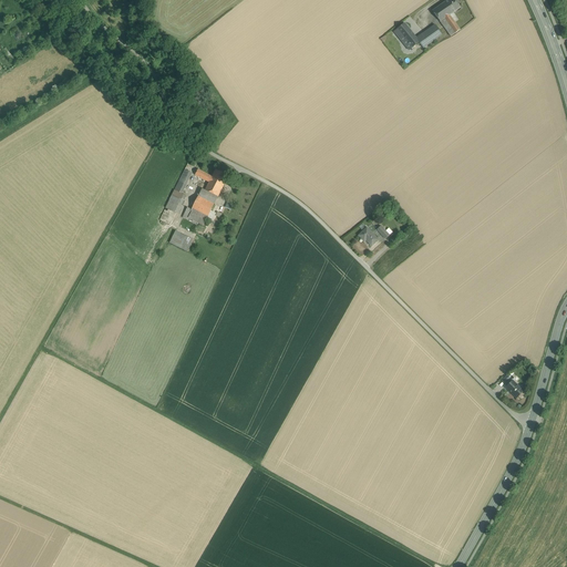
[(447,0),(442,4),(450,16),(461,8),(455,0),(447,0)]
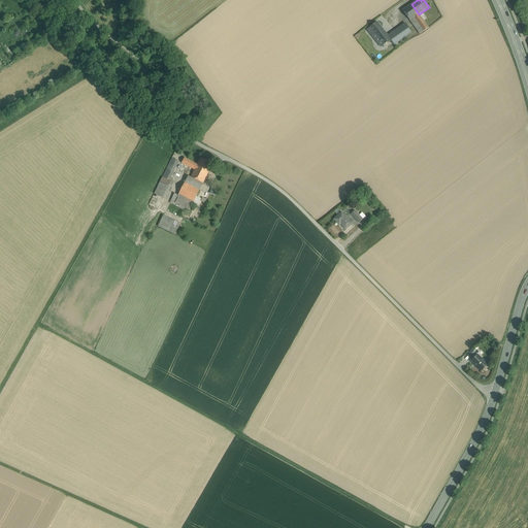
[(419,14),(411,4),(403,10),(420,34),(428,28),(419,14)]
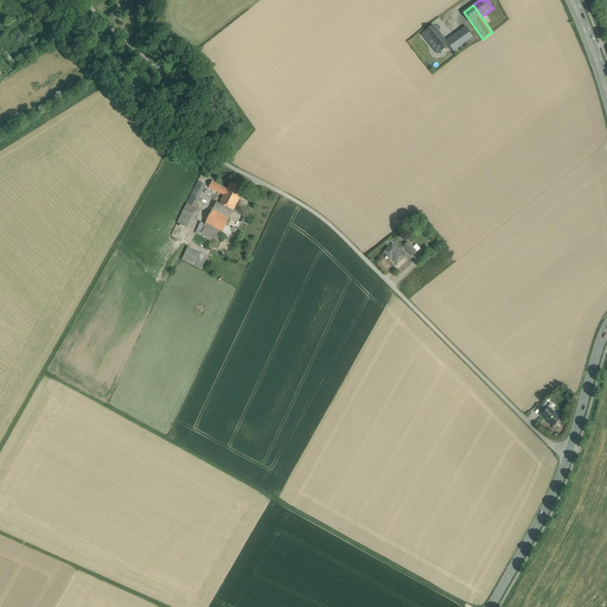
[(438,53),(448,45),(446,42),(433,26),(422,34),(438,53)]
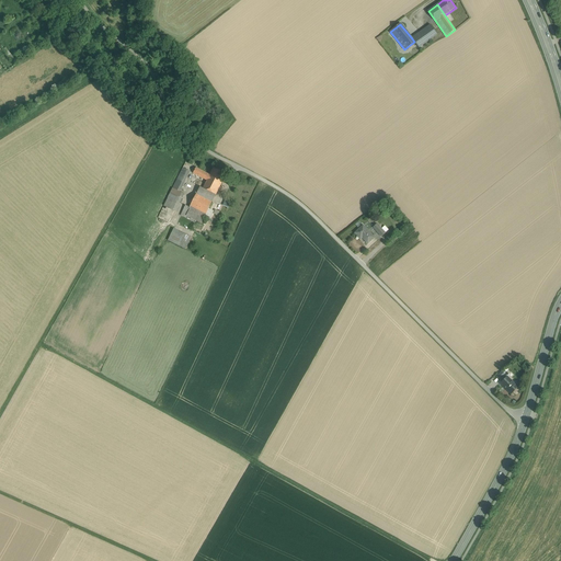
[(431,25),(412,38),(414,42),(415,43),(433,31),(434,30),(431,25)]
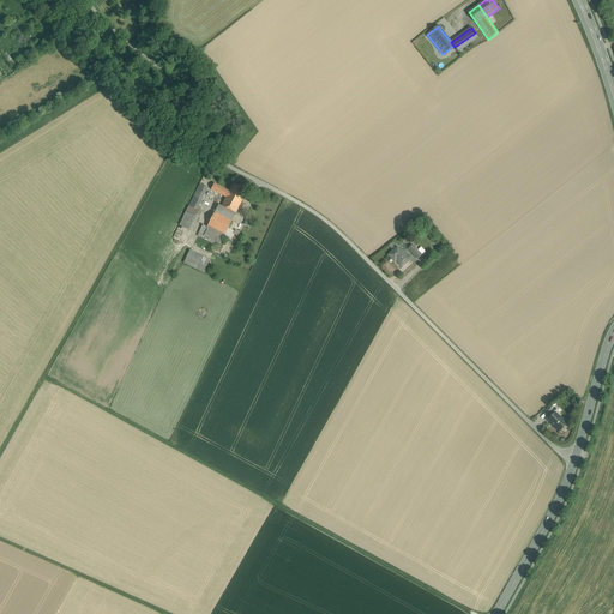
[(474,34),(455,47),(459,52),(477,38),(474,34)]
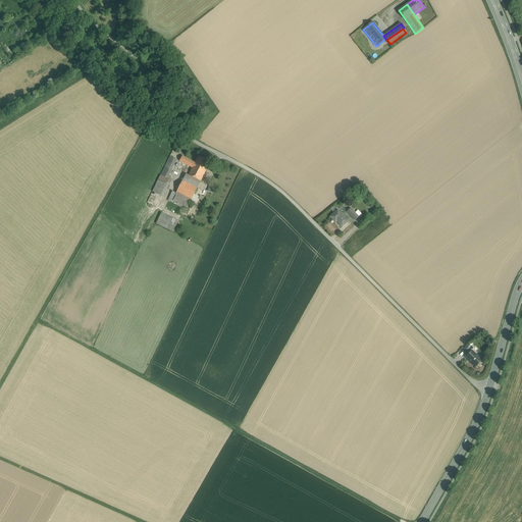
[(170,156),(161,175),(167,178),(176,159),(170,156)]
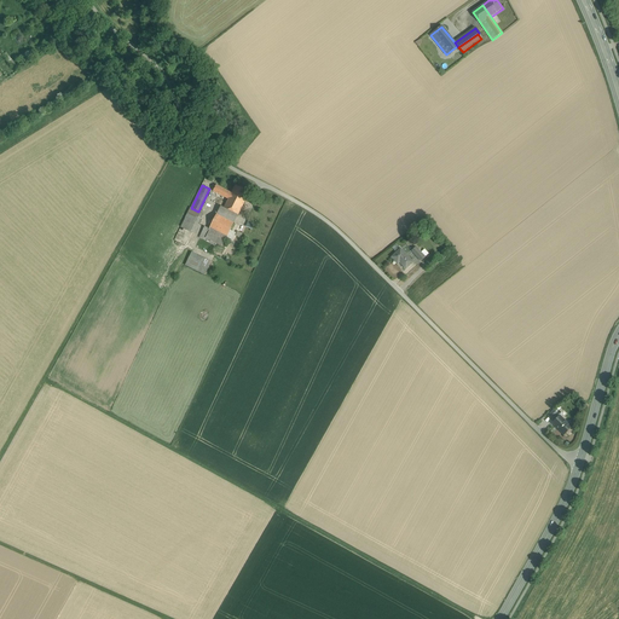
[(232,192),(217,185),(213,191),(229,200),(231,195),(232,192)]
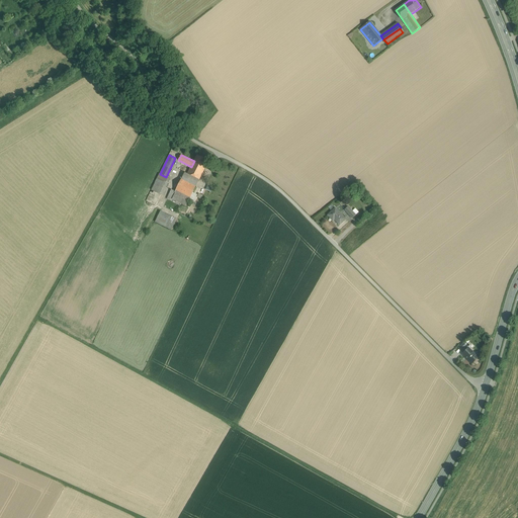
[(208,161),(197,155),(194,161),(193,163),(205,168),(208,161)]
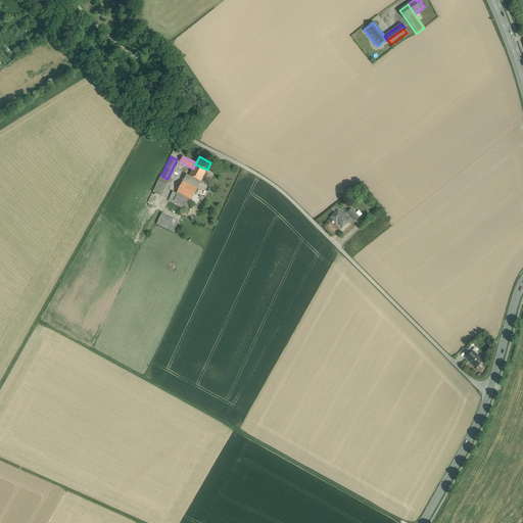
[(207,170),(195,164),(193,169),(189,176),(201,181),(207,170)]
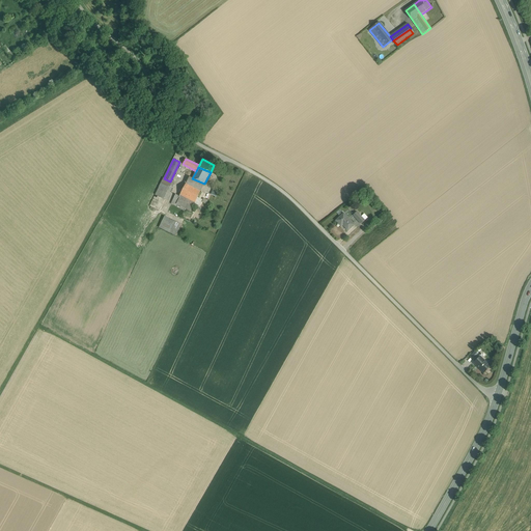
[(192,178),(190,176),(185,187),(199,193),(204,184),(192,178)]
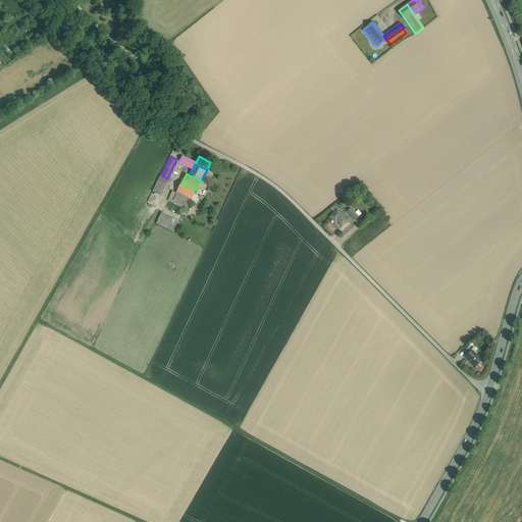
[(167,178),(161,175),(153,192),(164,197),(168,189),(167,189),(171,180),(167,178)]
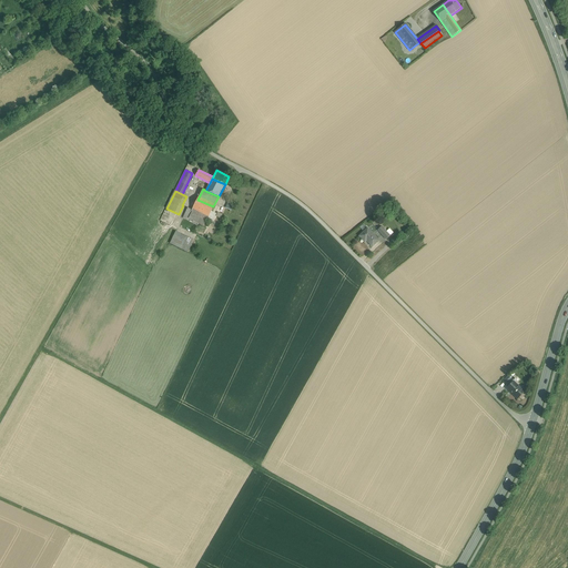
[(213,206),(198,200),(195,205),(198,206),(211,213),(211,212),(213,206)]
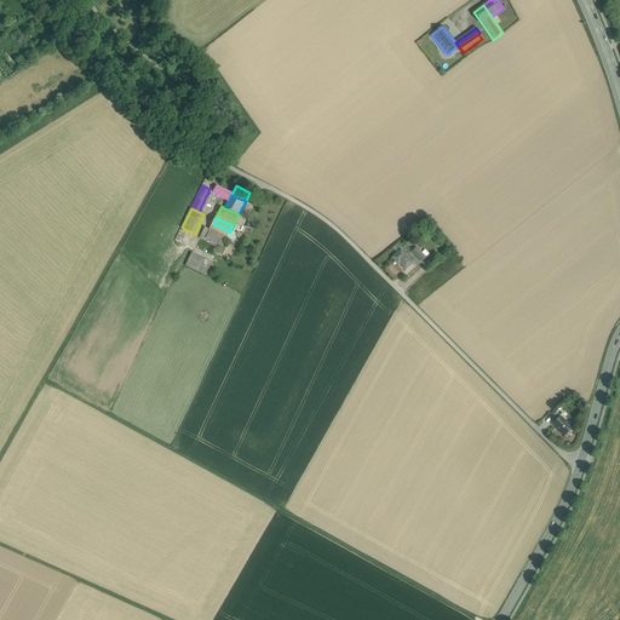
[(228,237),(213,230),(216,225),(213,224),(211,229),(206,227),(200,237),(214,245),(216,244),(223,247),(228,237)]
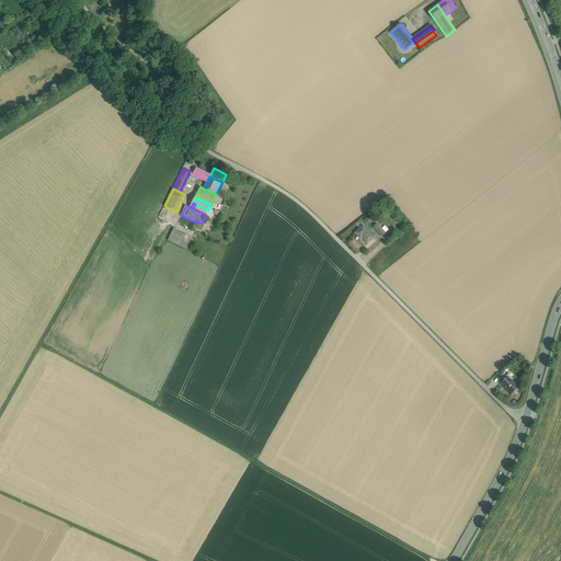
[(208,210),(195,204),(193,208),(206,215),(208,210)]
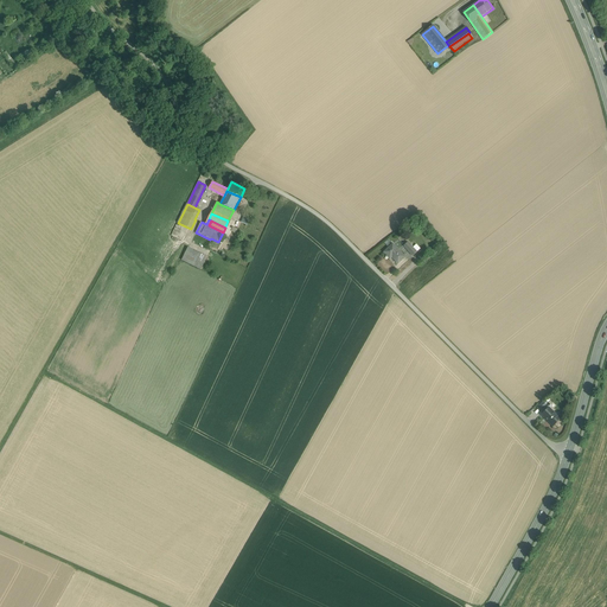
[(414,248),(408,242),(403,246),(409,253),(413,256),(417,253),(414,248)]
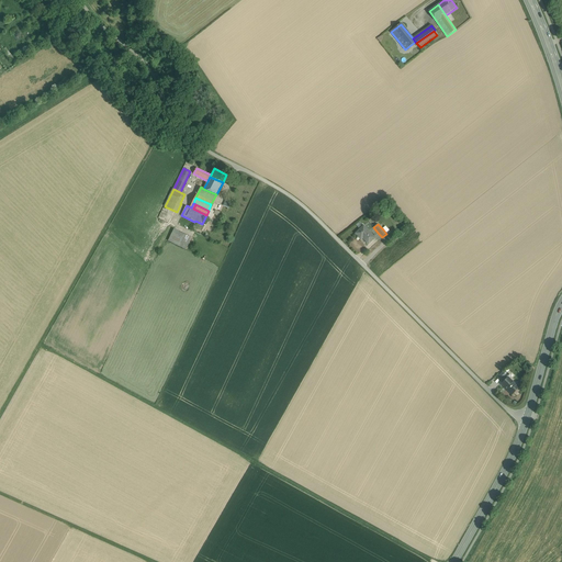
[(375,238),(363,226),(356,234),(361,239),(362,238),(369,244),(375,238)]
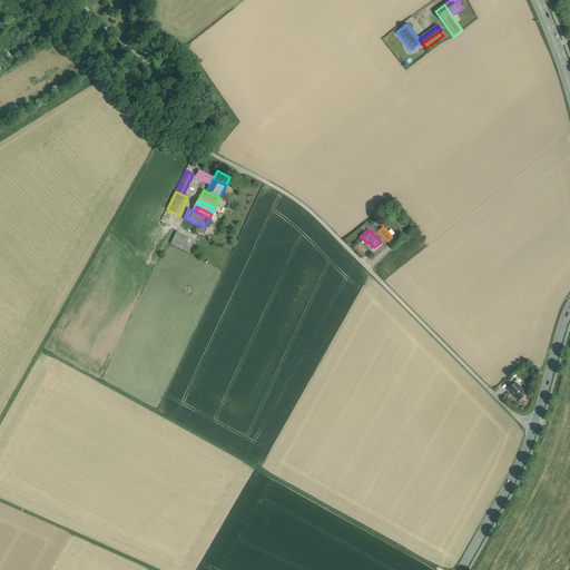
[(195,242),(177,233),(175,235),(193,244),(195,242)]
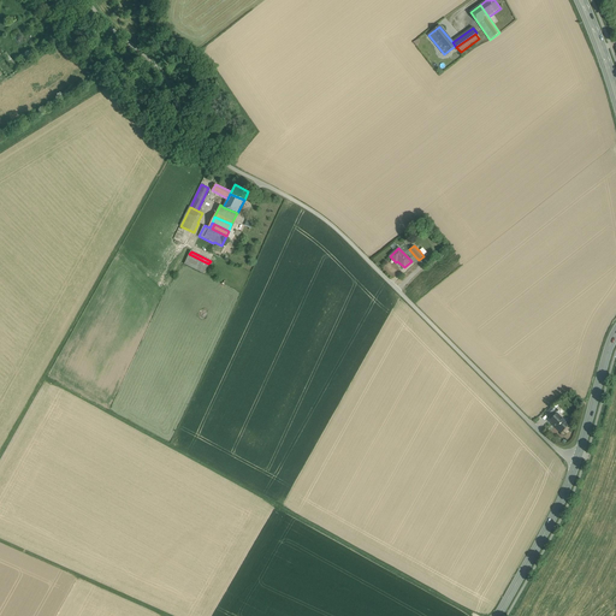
[(208,264),(189,254),(184,264),(203,273),(208,264)]
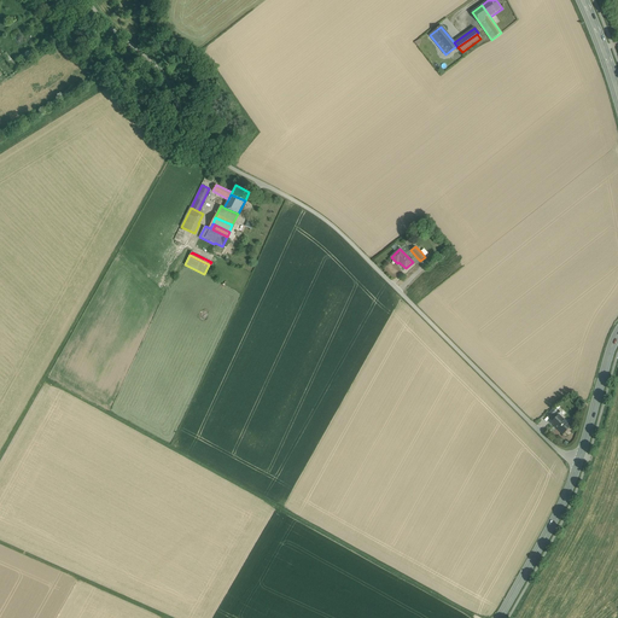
[(571,426),(559,415),(553,421),(552,423),(563,435),(571,426)]
